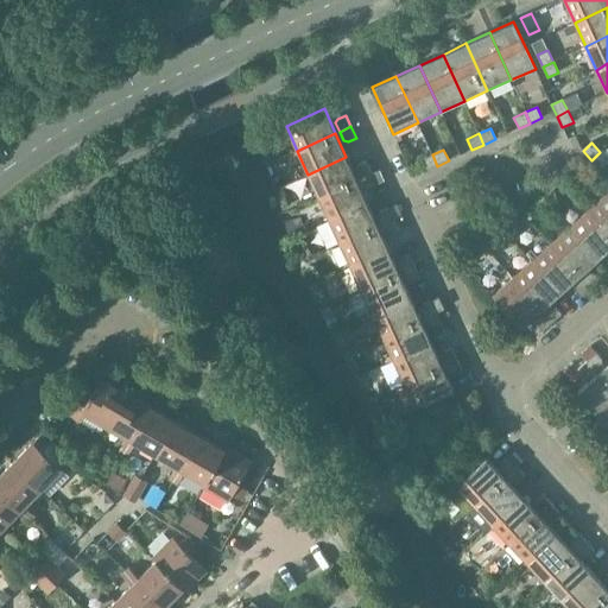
[(607,160),(600,152),(591,160),(600,170),(607,162),(607,160)]
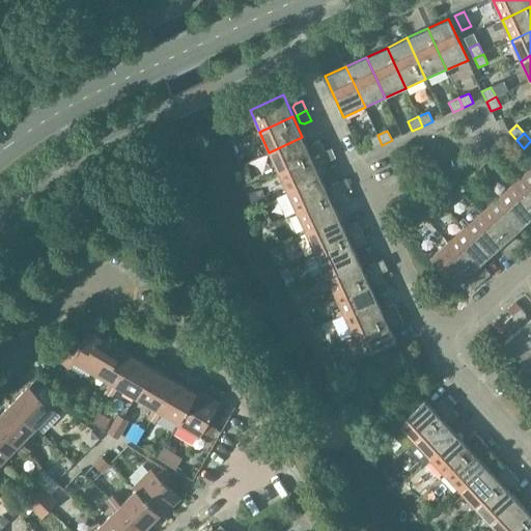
[(382,145),(378,135),(367,140),(371,149),(382,145)]
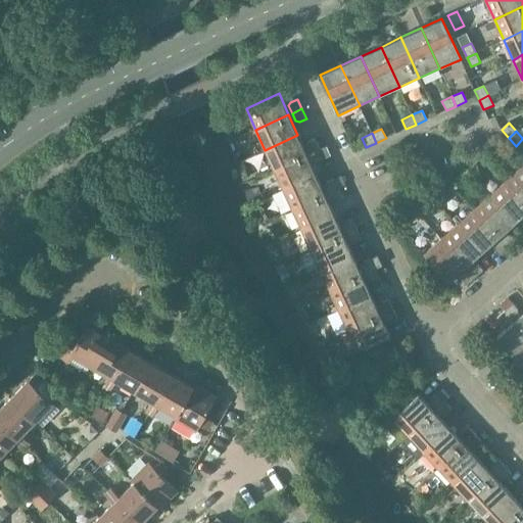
[(297,135),(265,150),(274,170),(306,154),(297,135)]
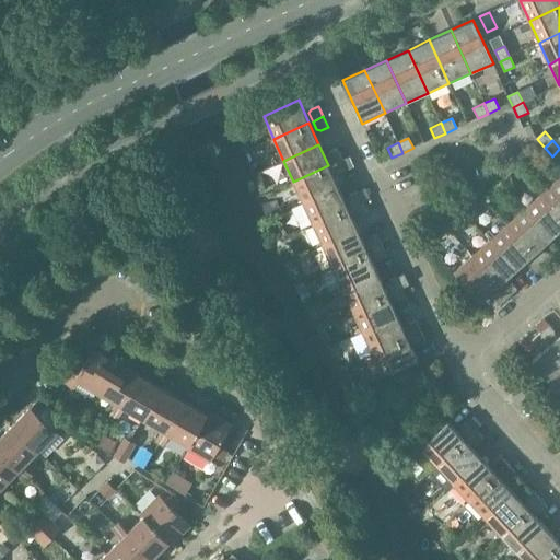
[(328,155),(333,164),(342,160),(338,149),(330,152),(328,155)]
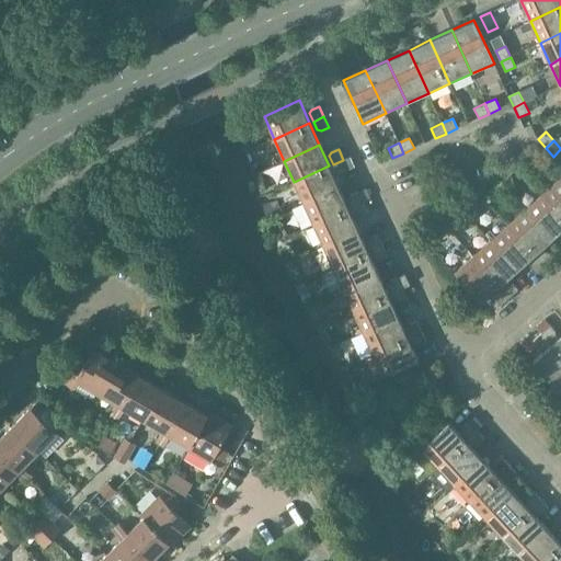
[(343,160),(333,164),(336,172),(341,174),(348,170),(343,160)]
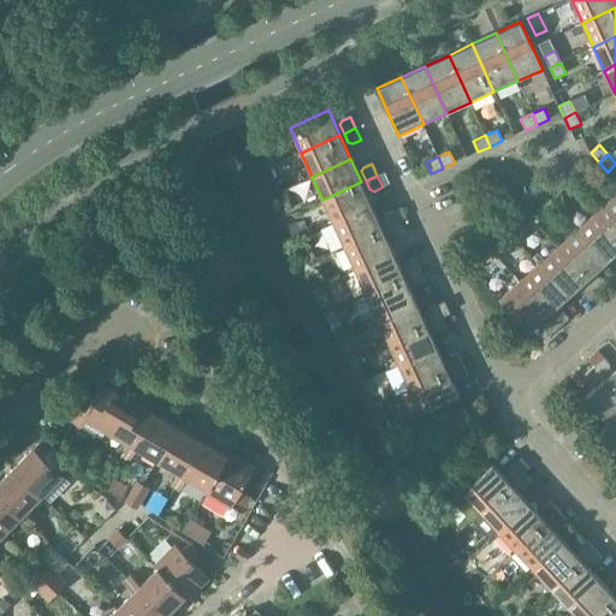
[(323,200),(333,224),(372,206),(361,182),(323,200)]
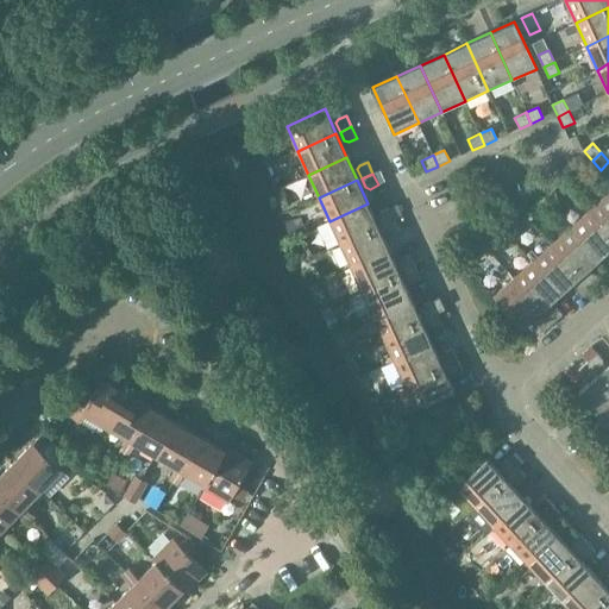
[(608,194),(591,211),(608,231),(608,194)]
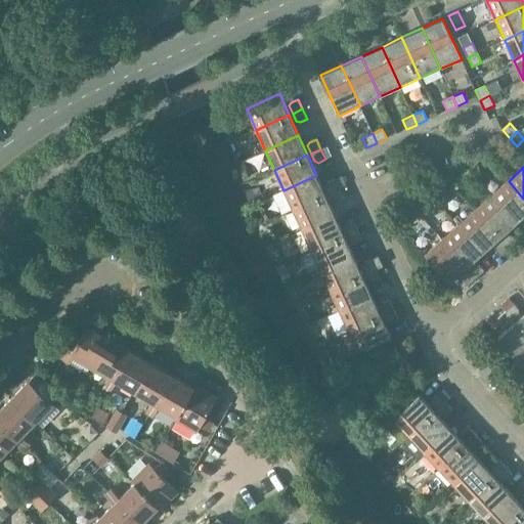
[(316,175),(284,190),(293,210),(325,195),(316,175)]
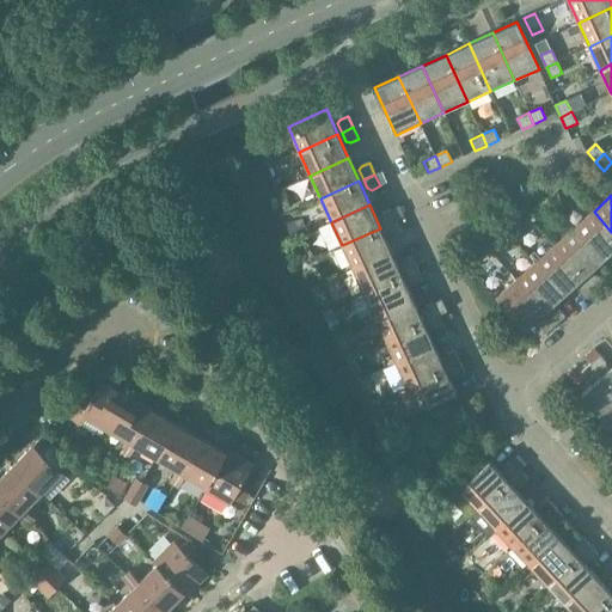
[(380,216),(385,226),(396,221),(391,209),(383,213),(380,216)]
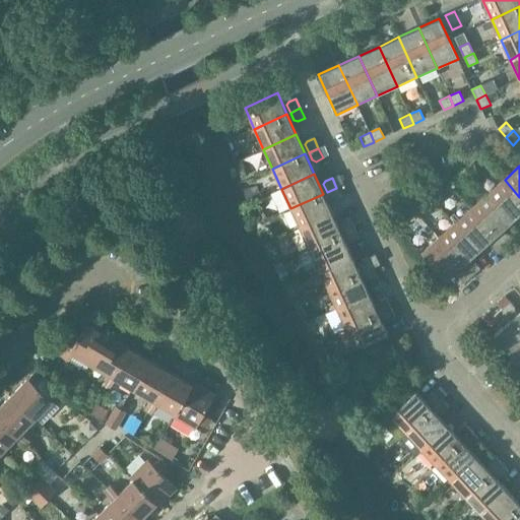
[(519,197),(505,180),(489,194),(512,221),(519,213),(519,197)]
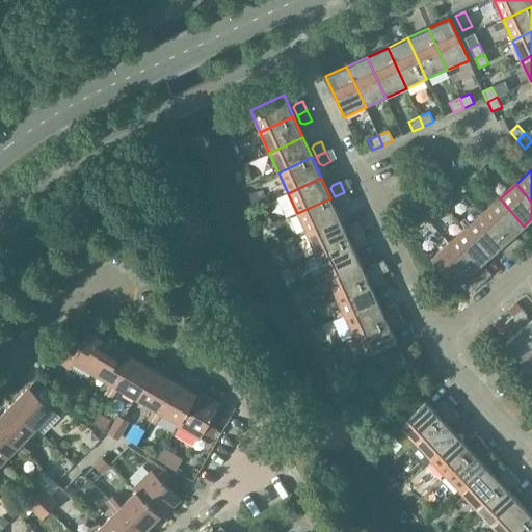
[(344,192),(335,196),(339,205),(342,206),(349,203),(344,192)]
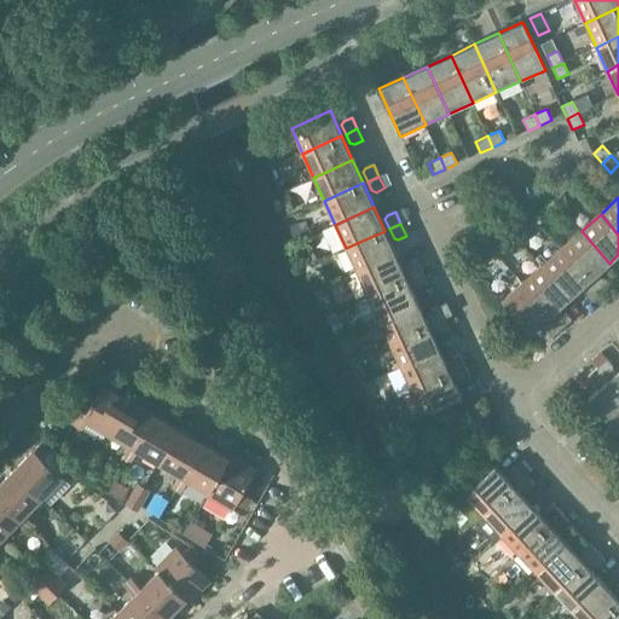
[(385,231),(346,248),(357,272),(395,254),(385,231)]
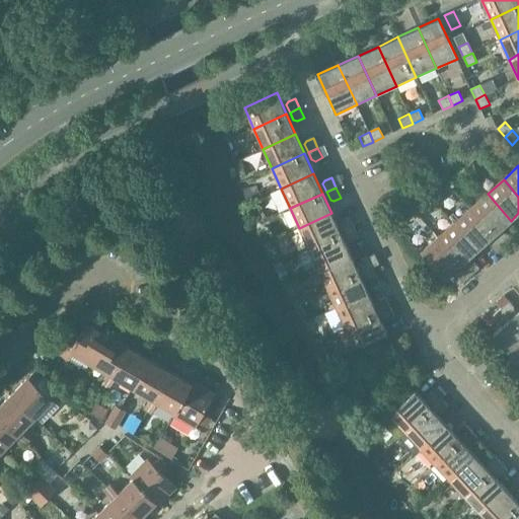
[(511,221),(488,194),(471,209),(495,235),(511,221)]
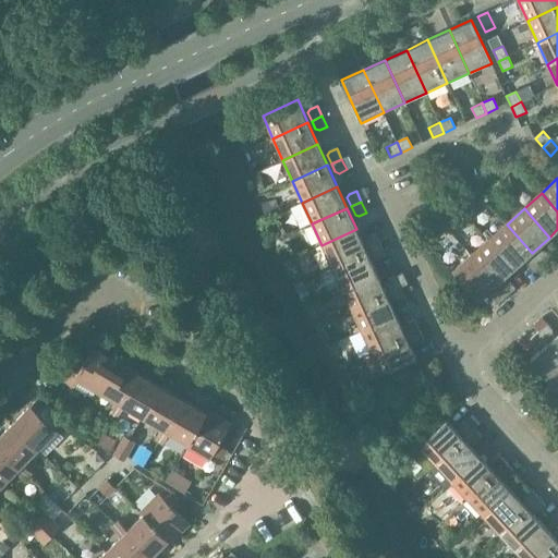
[(532,253),(507,225),(488,240),(514,269),(532,253)]
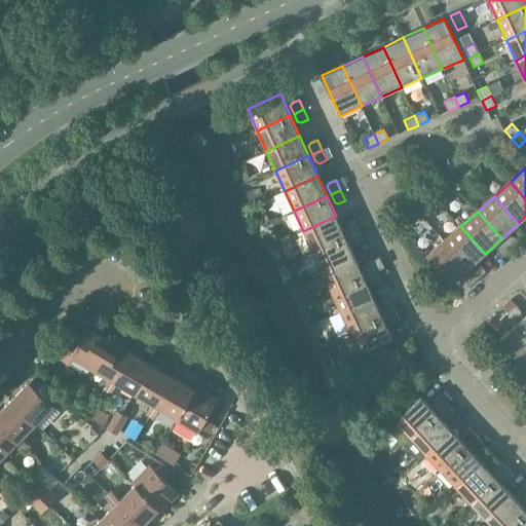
[(303,231),(312,252),(345,236),(336,216),(303,231)]
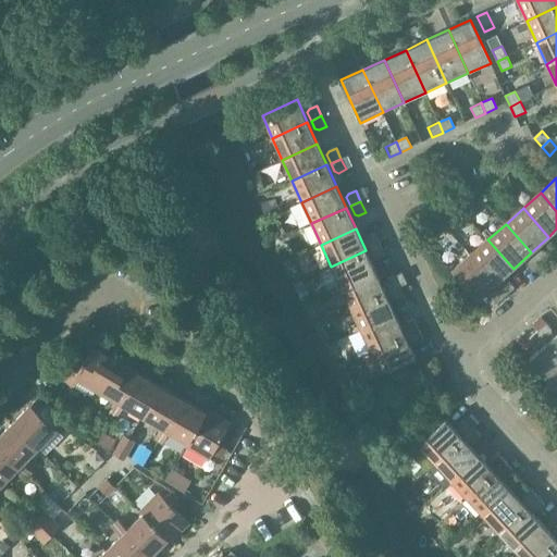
[(367,240),(370,248),(380,244),(375,233),(368,236),(367,240)]
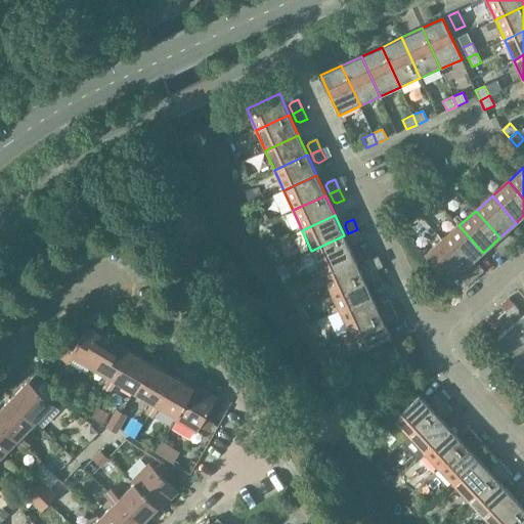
[(459,225),(442,241),(467,267),(483,253),(459,225)]
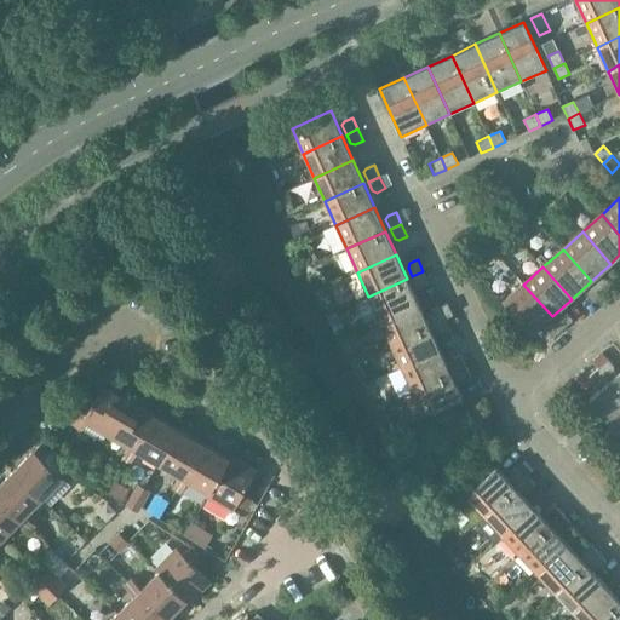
[(423,271),(412,276),(417,286),(420,287),(429,283),(423,271)]
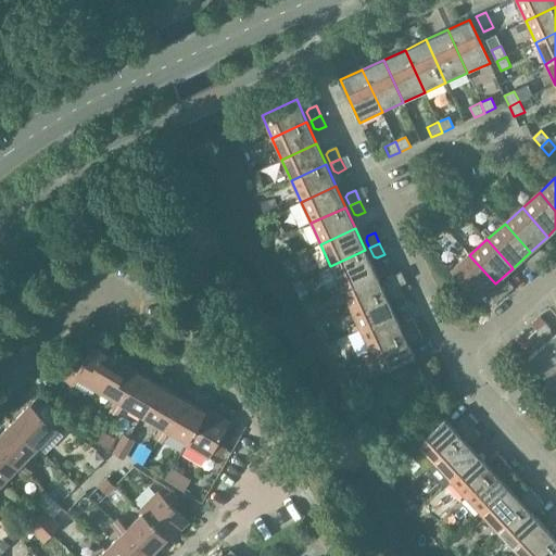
[(365,250),(330,266),(341,287),(376,272),(365,250)]
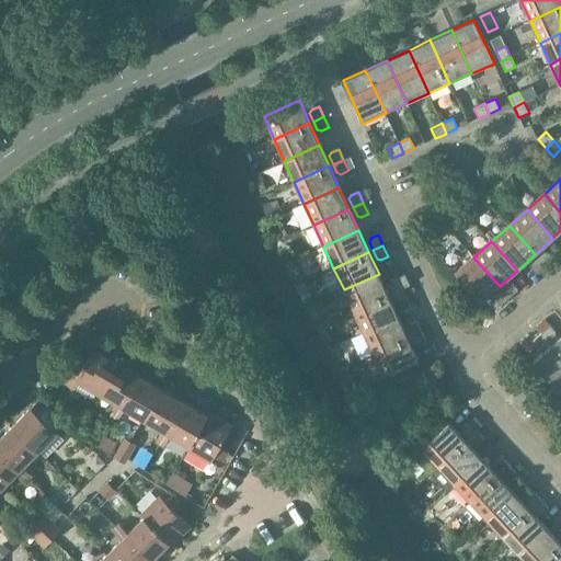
[(538,258),(545,266),(553,259),(549,252),(545,252),(538,258)]
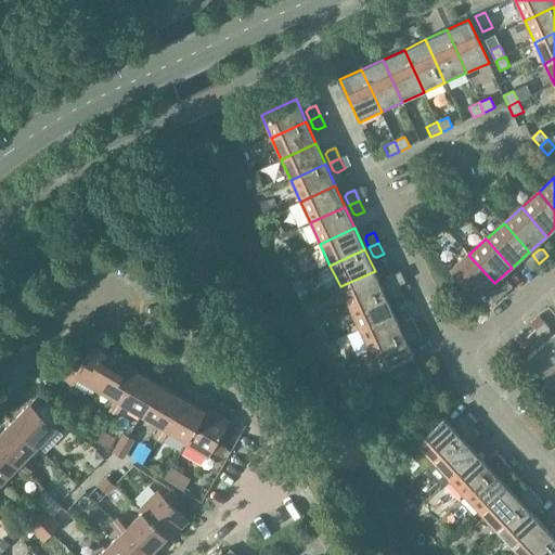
[(494,283),(468,255),(450,271),(476,299),(494,283)]
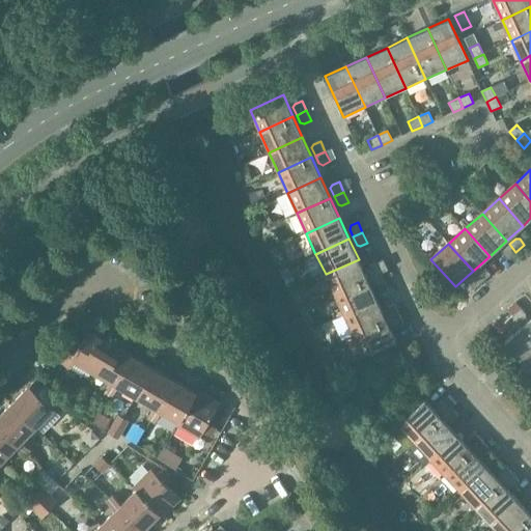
[(515,252),(509,244),(502,250),(502,253),(507,259),(515,252)]
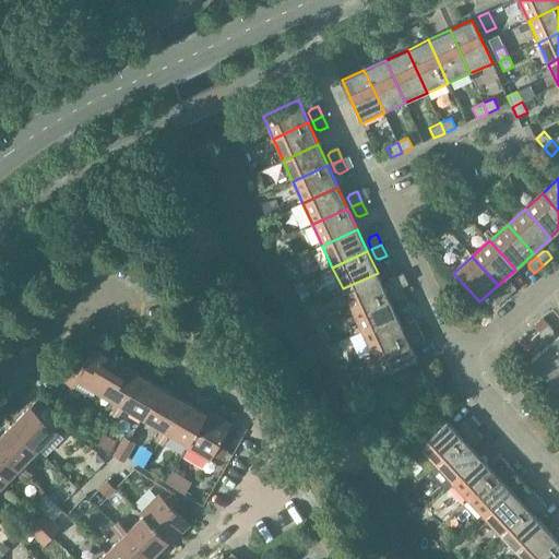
[(378,273),(343,288),(353,310),(388,294),(378,273)]
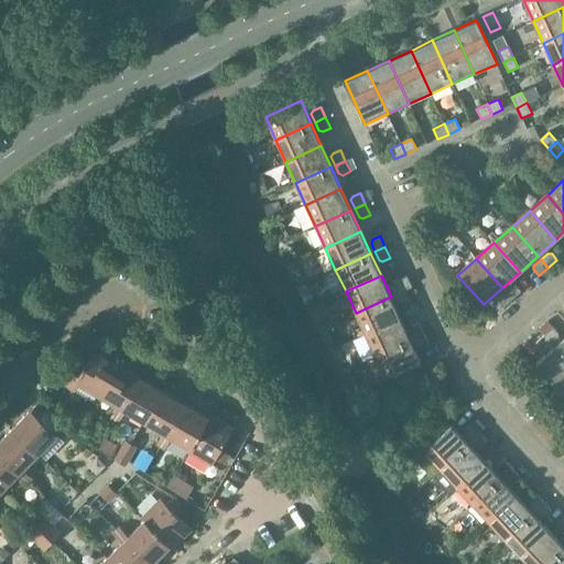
[(394,295),(404,290),(412,286),(408,275),(392,283),(391,286),(394,295)]
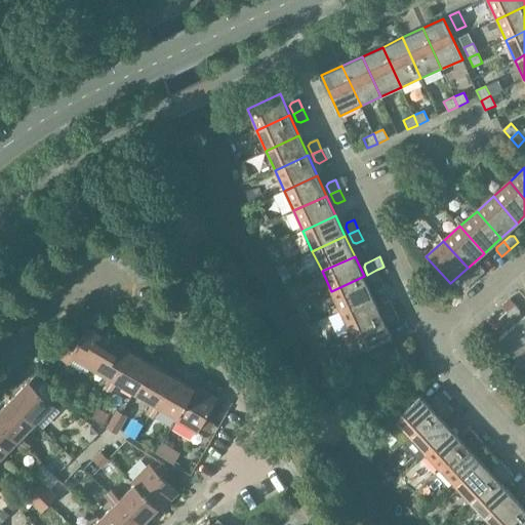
[(470,271),(477,279),(485,271),(480,266),(477,265),(470,271)]
